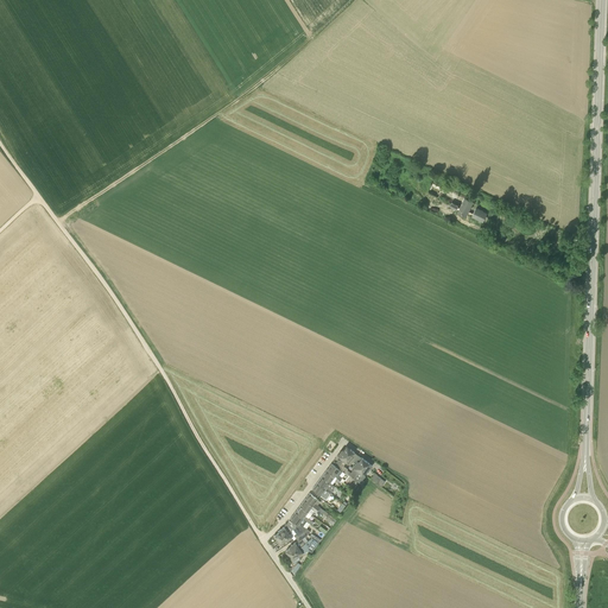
[(473,217),(472,220),(477,223),(479,221),(483,223),(485,219),(486,216),(488,213),(476,208),(473,214),(469,211),(474,202),(464,197),(460,208),(458,207),(458,206),(453,202),(451,203),(450,207),(456,210),(457,209),(458,210),(457,213),(467,217),(468,215),(470,216),(472,216),(472,217),(473,217)]
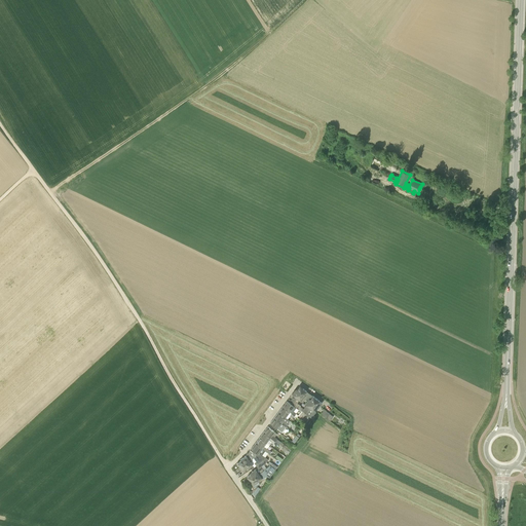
[(291,401),(292,402),(303,388),(300,385),(296,390),(295,390),(292,393),(296,397),(294,399),(293,398),(291,401)]
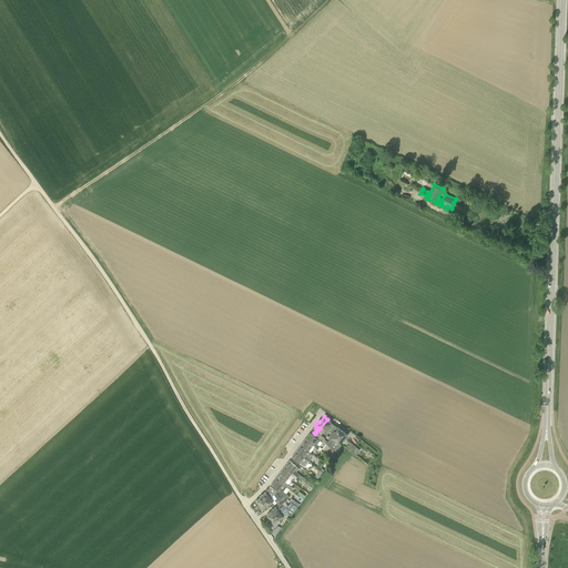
[(315,435),(321,439),(323,440),(331,429),(328,428),(330,427),(328,426),(331,423),(327,419),(315,434),(315,435)]
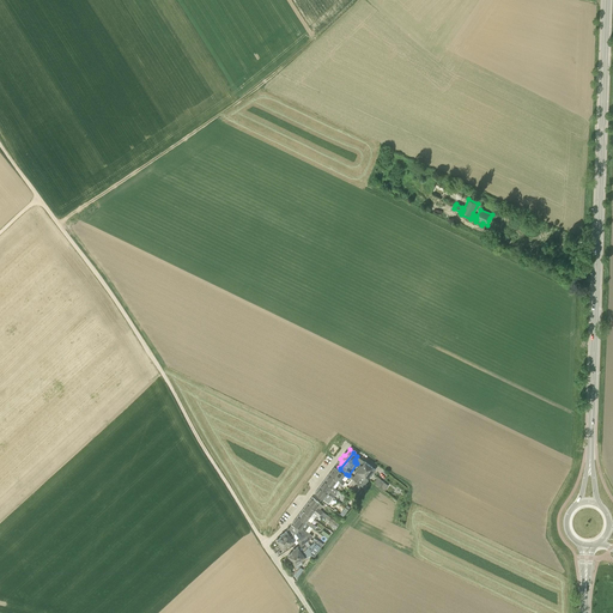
[(349,475),(356,481),(369,463),(364,461),(362,465),(360,463),(359,466),(357,463),(349,475)]
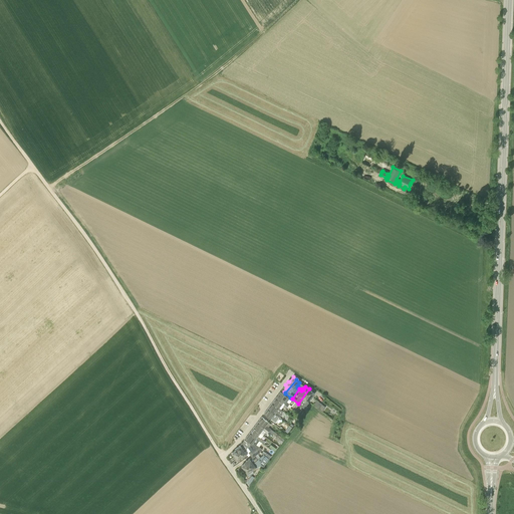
[(305,409),(307,407),(306,406),(309,403),(307,402),(310,396),(312,397),(314,394),(309,389),(298,404),(303,408),(305,409)]
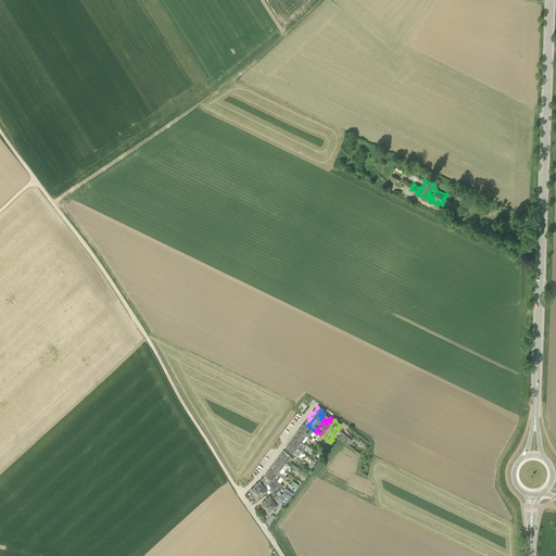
[(299,429),(312,439),(313,437),(311,434),(314,430),(308,426),(307,427),(303,424),(299,429)]
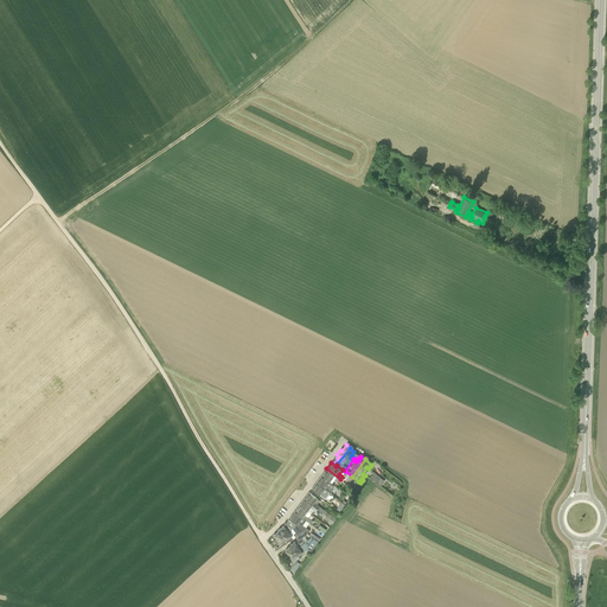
[(338,483),(340,479),(326,468),(321,475),(330,481),(332,484),(334,480),(338,483)]
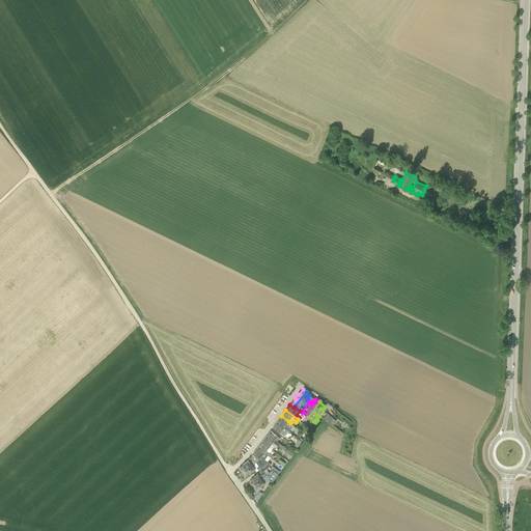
[(329,422),(334,425),(337,421),(332,417),(327,413),(323,418),(329,422)]
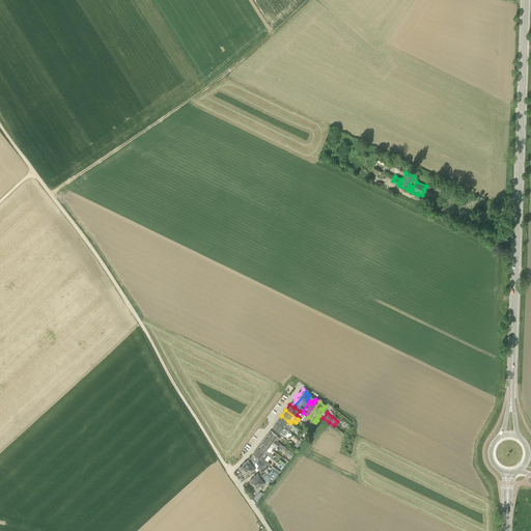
[(277,421),(289,430),(291,429),(290,428),(292,424),(290,423),(288,421),(281,416),(277,421)]
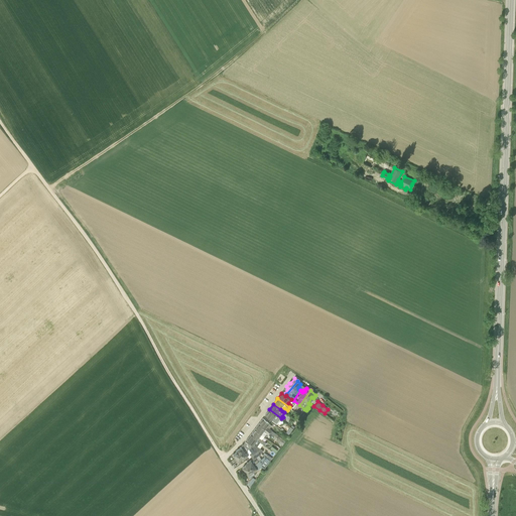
[(277,424),(281,418),(269,409),(265,415),(277,424)]
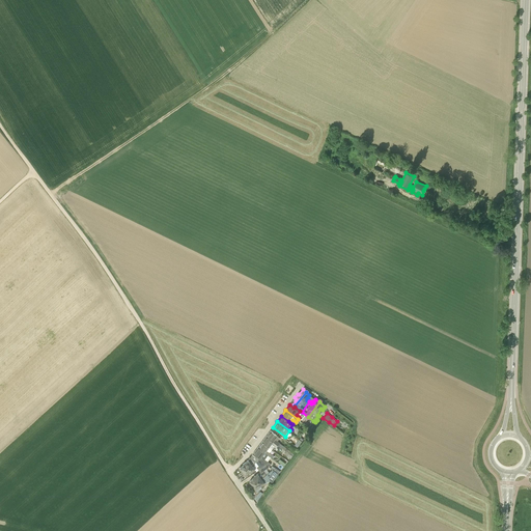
[(294,448),(291,451),(283,446),(280,443),(278,441),(280,438),(277,437),(278,436),(271,430),(267,436),(278,445),(283,449),(292,455),(294,453),(296,450),(294,448)]
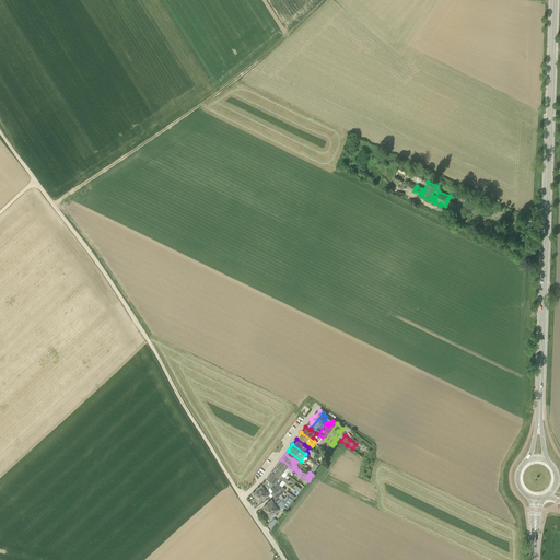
[(287,468),(291,471),(293,469),(281,459),(276,466),(284,471),(287,468)]
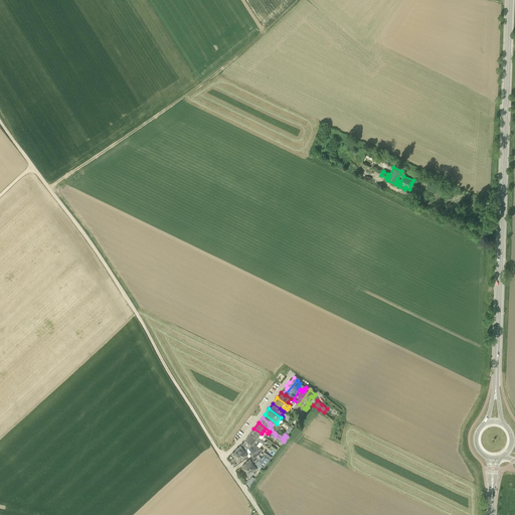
[(249,434),(260,442),(262,443),(263,443),(264,445),(266,443),(259,437),(262,434),(253,428),(249,434)]
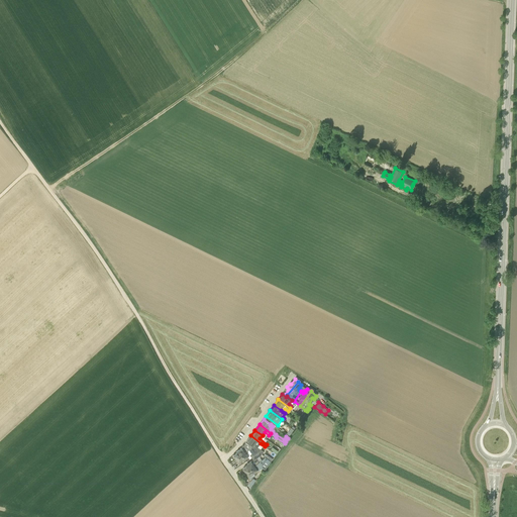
[(248,444),(252,447),(259,451),(261,449),(264,444),(263,444),(261,443),(250,435),(246,441),(249,443),(248,444)]
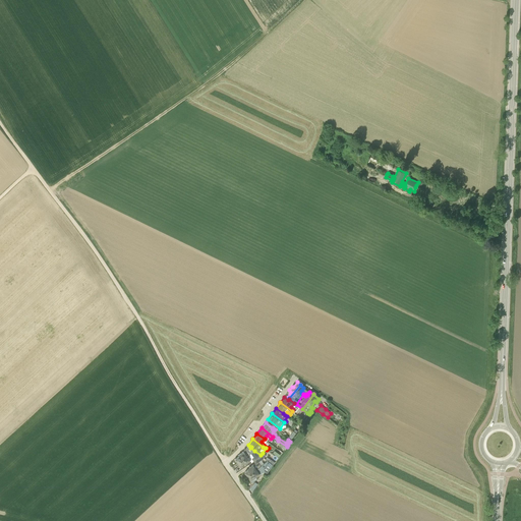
[(276,443),(285,450),(287,447),(278,441),(276,443)]
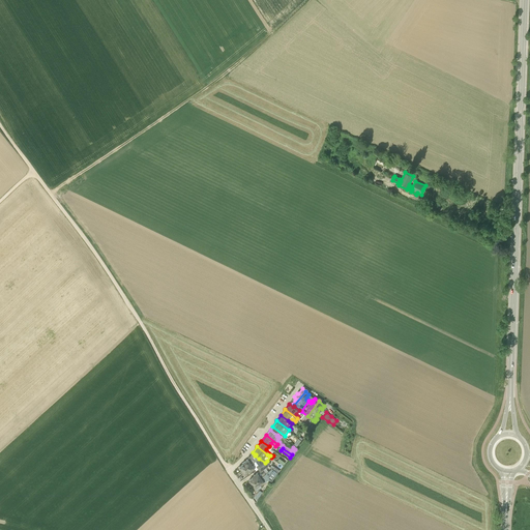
[(239,467),(241,470),(259,459),(255,455),(252,453),(247,459),(242,463),(243,464),(239,467)]
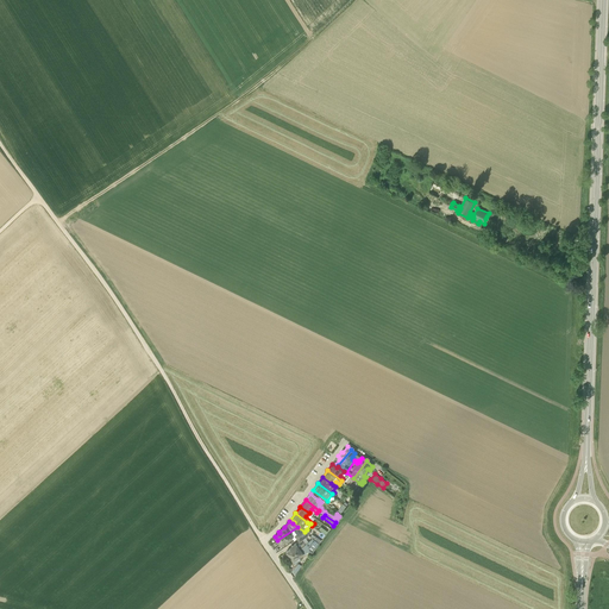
[(281,544),(287,540),(288,541),(293,539),(289,534),(292,533),(293,534),(296,532),(297,534),(294,535),(296,539),(299,537),(305,532),(297,527),(277,540),(281,544)]
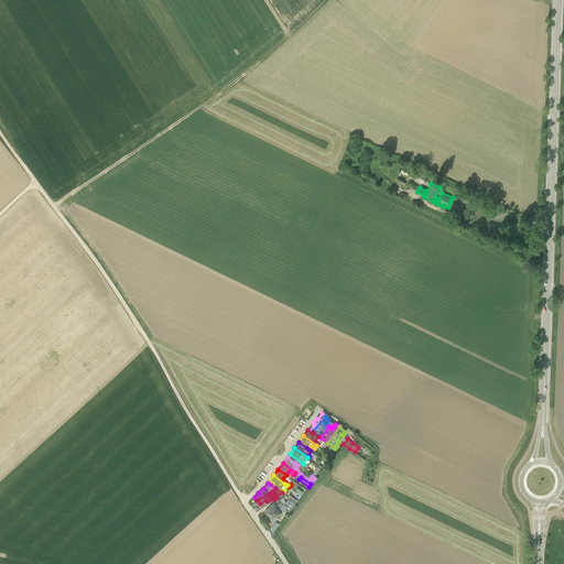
[(268,514),(282,503),(280,500),(285,496),(282,492),(277,497),(274,499),(277,501),(274,502),(273,502),(268,507),(269,508),(264,510),(268,514)]
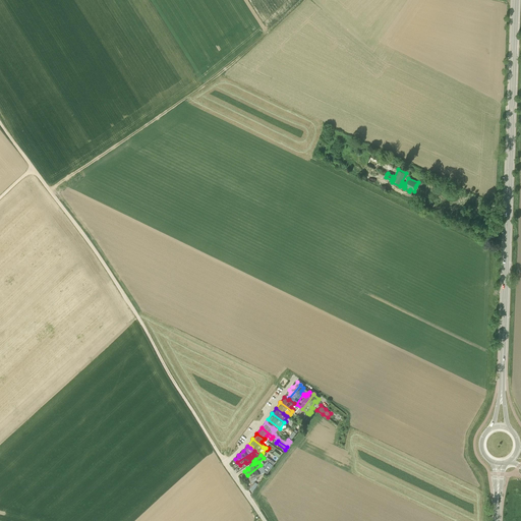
[(265,470),(267,474),(273,465),(268,461),(261,465),(247,475),(249,478),(250,480),(254,477),(259,474),(263,471),(265,470)]
